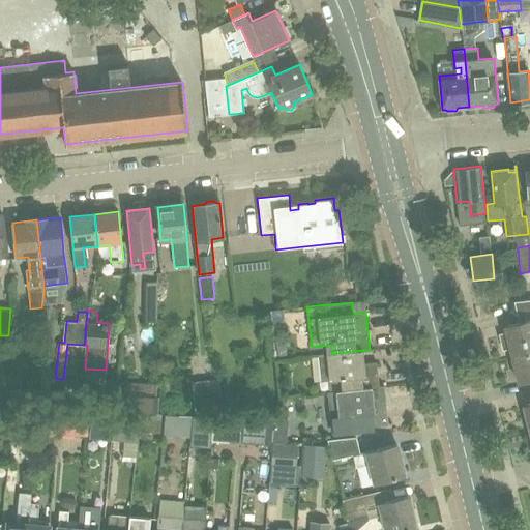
[(505,333),(500,334),(503,349),(509,348),(511,356),(529,351),(529,320),(504,327),(505,333)]
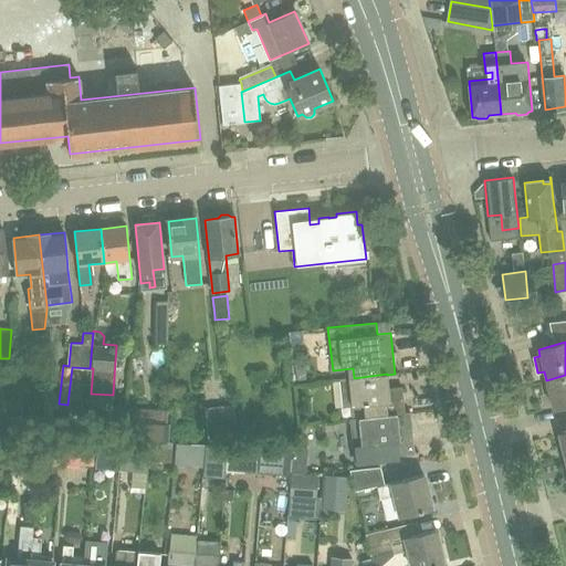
[(389,388),(387,375),(387,374),(354,378),(354,377),(339,378),(343,407),(363,405),(364,417),(364,418),(397,413),(397,415),(405,413),(402,387),(389,388)]
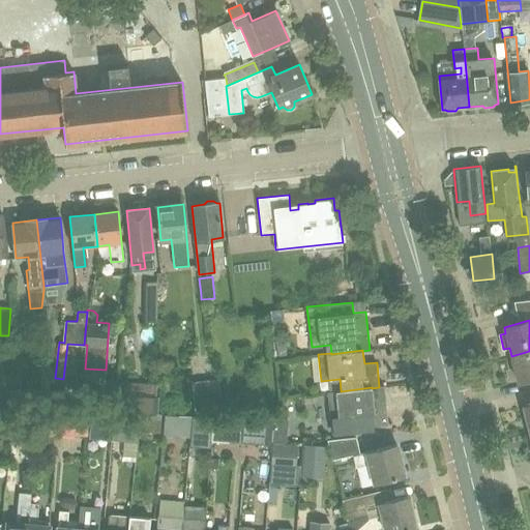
[(529,351),(511,356),(518,383),(529,379),(529,351)]
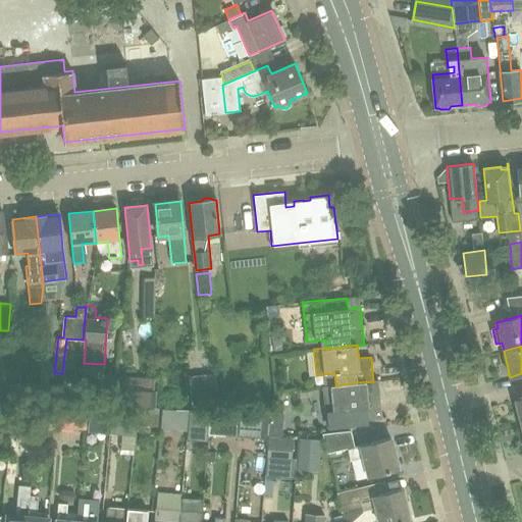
[(215,374),(190,377),(193,405),(218,402),(215,374)]
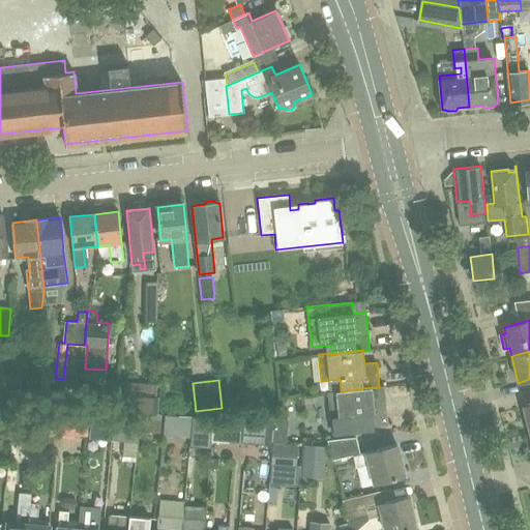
[(50,399),(51,386),(47,386),(36,386),(36,398),(47,399),(50,399)]
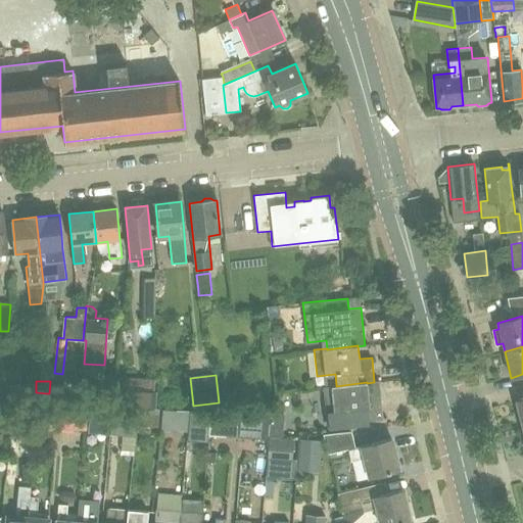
[(336,386),(336,385),(323,386),(326,413),(341,411),(343,426),(369,424),(369,421),(383,419),(379,382),(374,382),(367,383),(367,382),(336,386)]
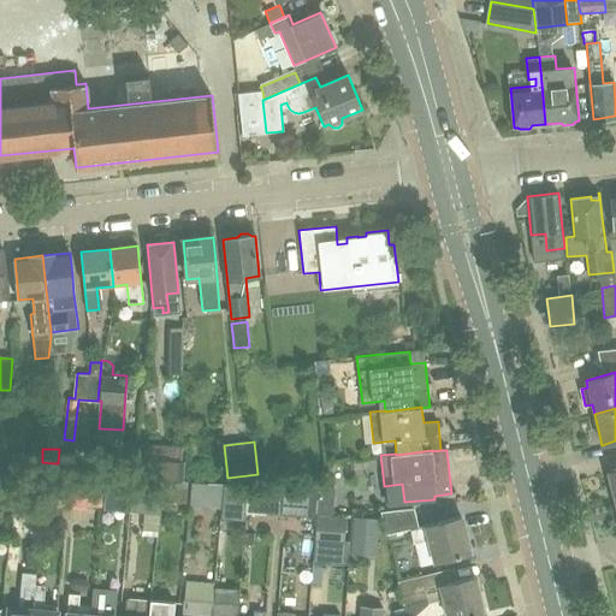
[(31,465),(33,454),(21,451),(18,451),(15,475),(17,477),(29,478),(31,465)]
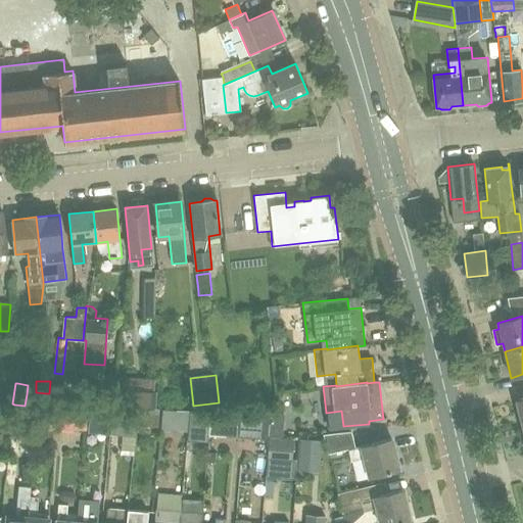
[(114,410),(137,411),(151,411),(152,390),(115,389),(114,410)]
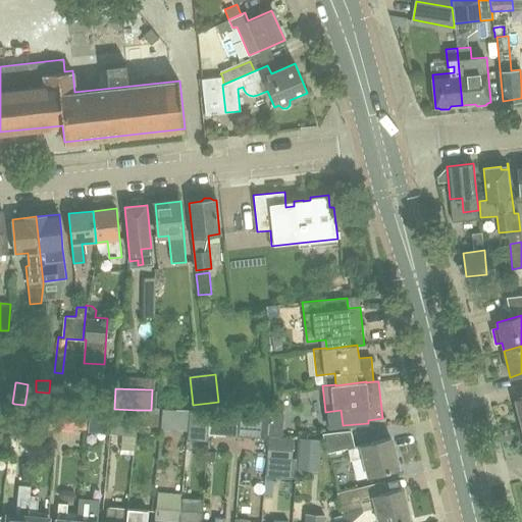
[(60,431),(62,407),(49,407),(49,431),(60,431)]
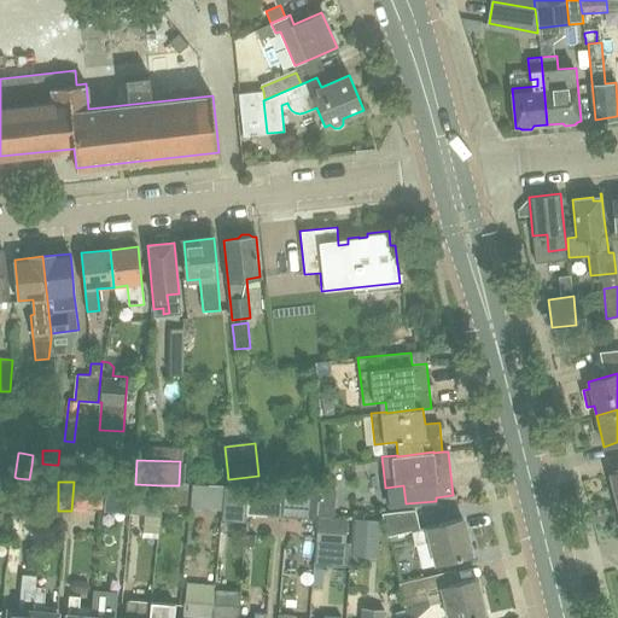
[(74,482),(71,511),(87,512),(87,507),(101,507),(103,483),(74,482)]
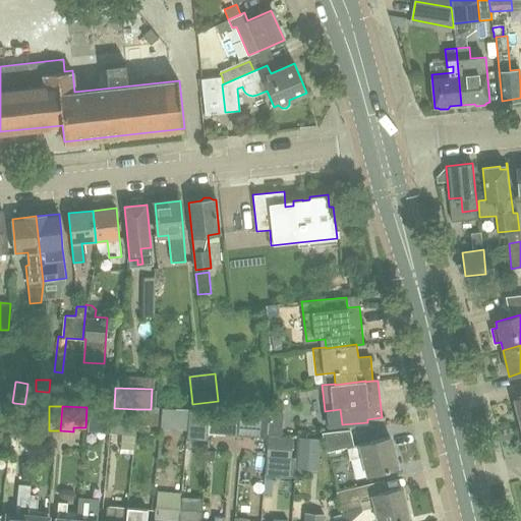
[(23,408),(14,407),(11,428),(18,429),(30,430),(33,409),(23,408)]
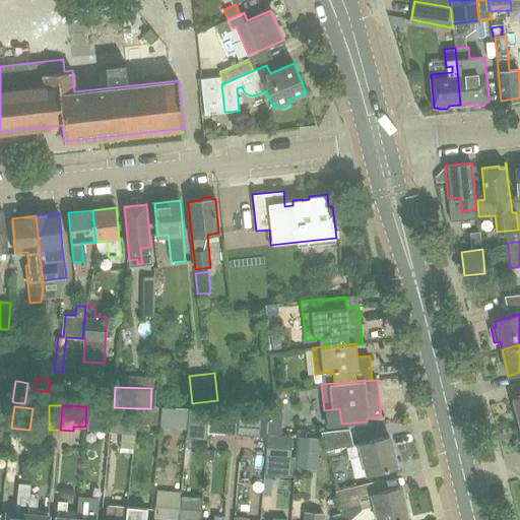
[(109,426),(110,407),(90,406),(89,424),(109,426)]
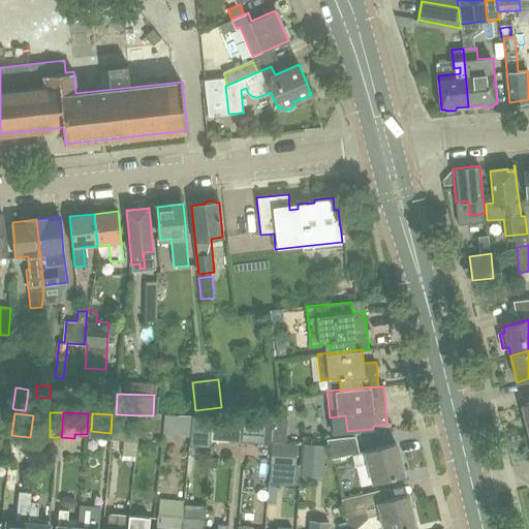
[(138,415),(116,414),(113,414),(112,438),(126,439),(125,455),(134,455),(136,429),(138,415)]
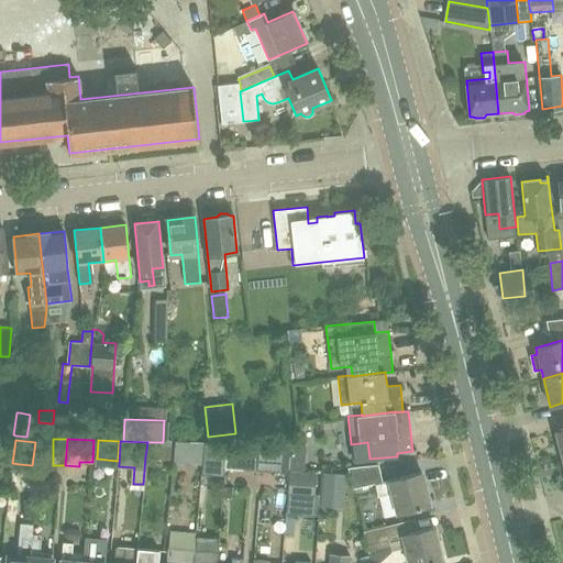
[(172,442),(163,442),(147,442),(145,456),(170,459),(172,442)]
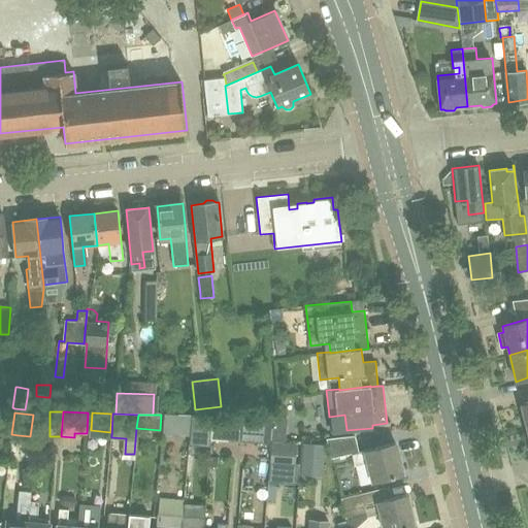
[(190,435),(192,416),(163,415),(162,432),(190,435)]
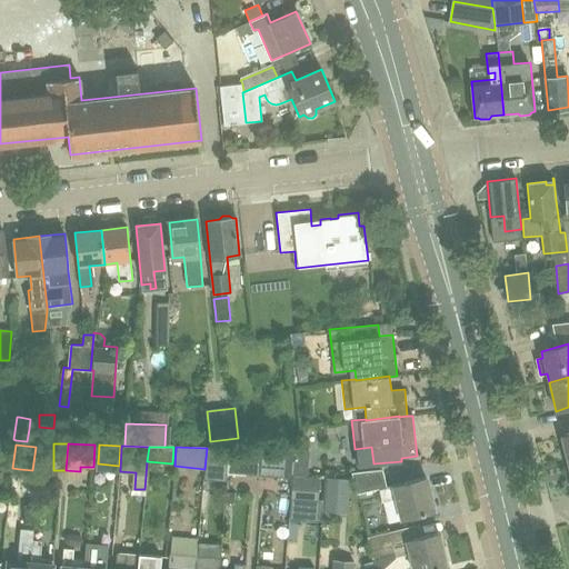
[(229,458),(229,449),(207,448),(205,469),(203,479),(227,481),(228,472),(229,458)]
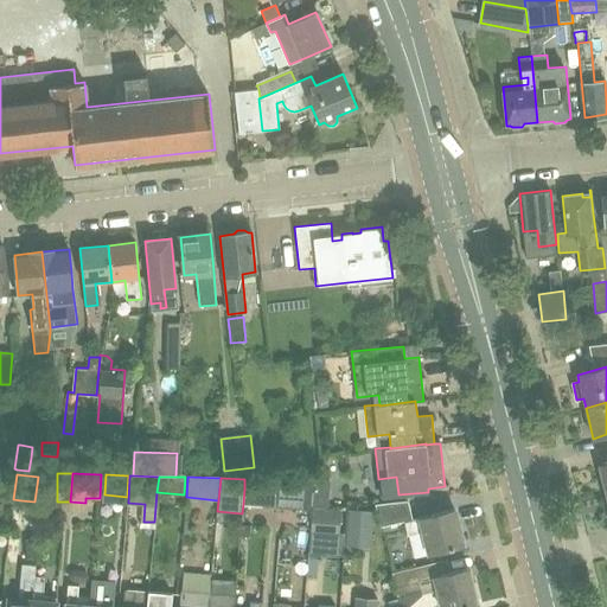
[(275,506),(278,480),(244,479),(244,489),(243,504),(275,506)]
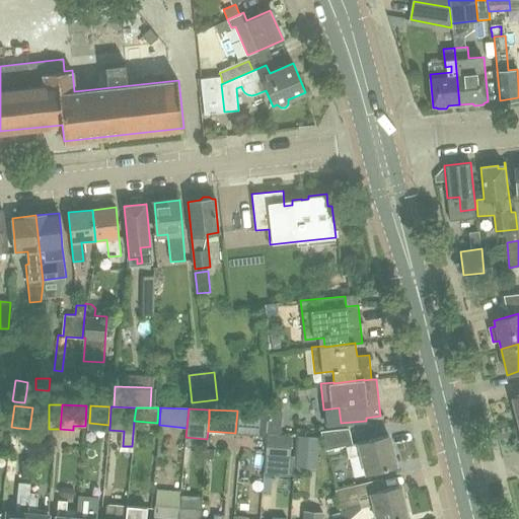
[(237,411),(235,433),(267,436),(267,435),(269,412),(237,411)]
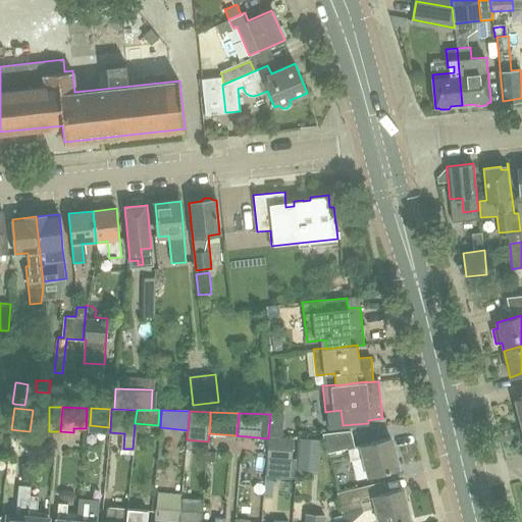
[(270,414),(268,437),(282,437),(284,415),(270,414)]
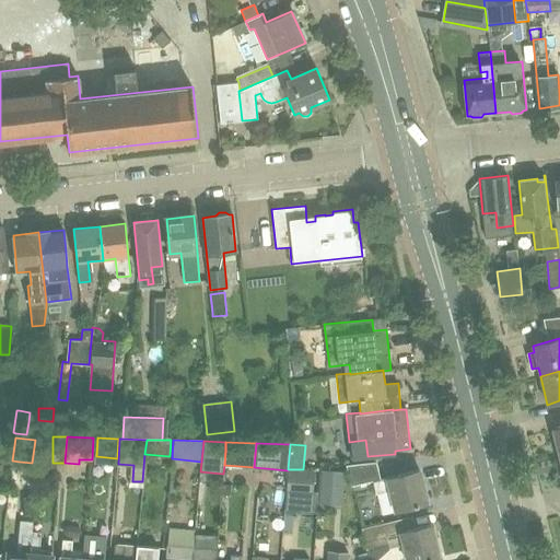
[(419,469),(398,475),(387,477),(387,478),(381,479),(377,463),(347,466),(351,486),(373,481),(376,494),(391,491),(396,511),(428,503),(419,469)]
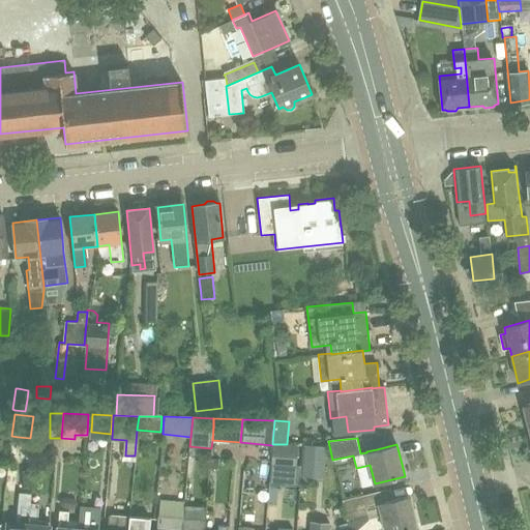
[(304,448),(272,446),(271,465),(296,467),(296,466),(302,466),(304,448)]
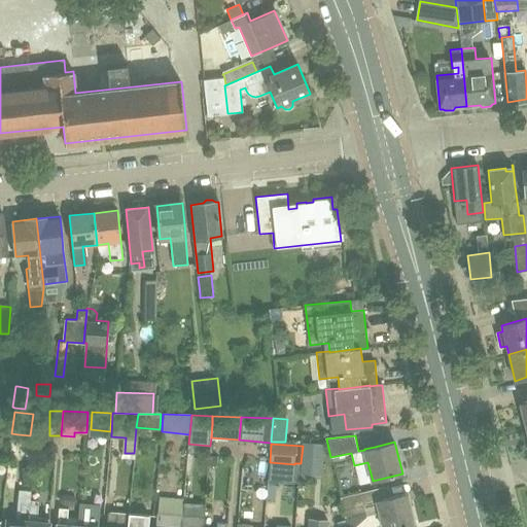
[(304,444),(302,462),(324,464),(325,446),(304,444)]
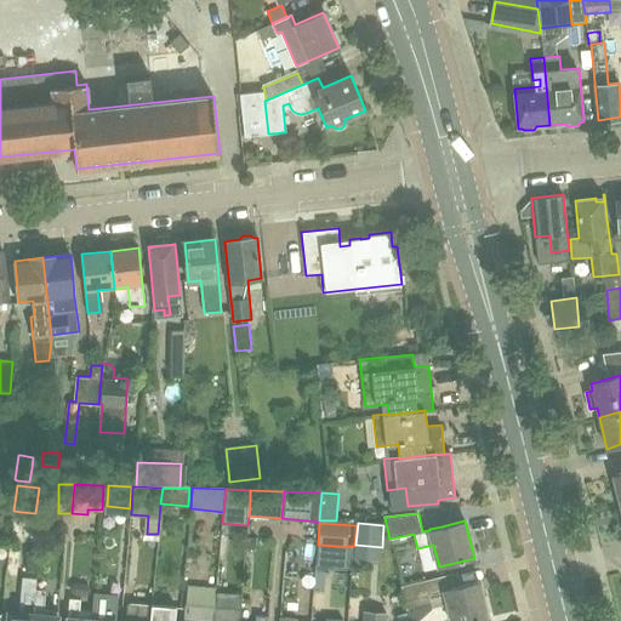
[(33,620),(35,590),(36,577),(22,576),(20,613),(9,613),(6,620),(33,620)]
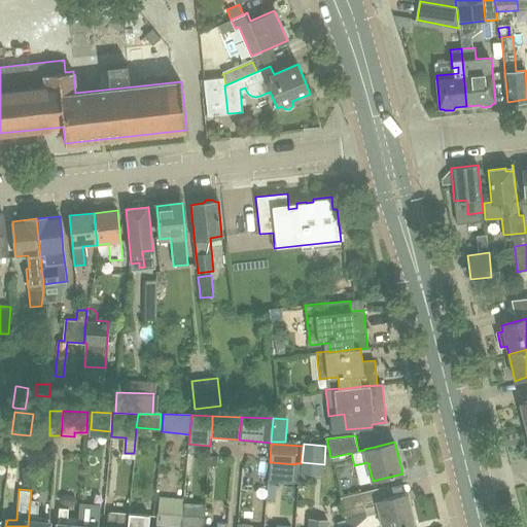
[(407,493),(387,498),(377,500),(377,501),(371,502),(367,491),(341,498),(345,518),(365,513),(366,517),(380,514),(383,526),(406,526),(415,525),(407,493)]
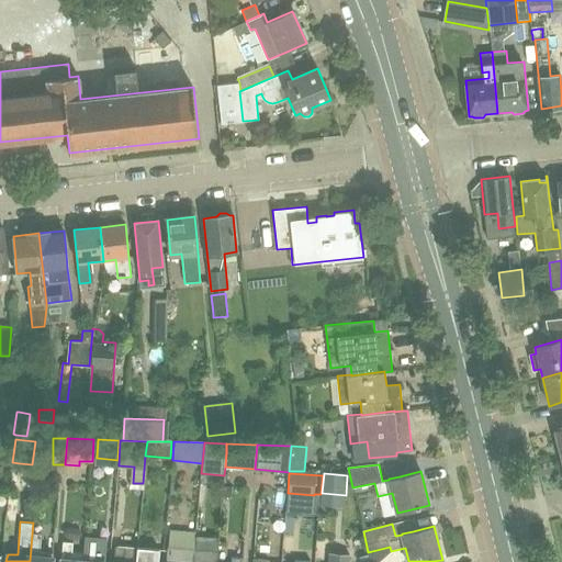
[(38,557),(41,535),(32,534),(30,561),(51,561),(52,558),(38,557)]
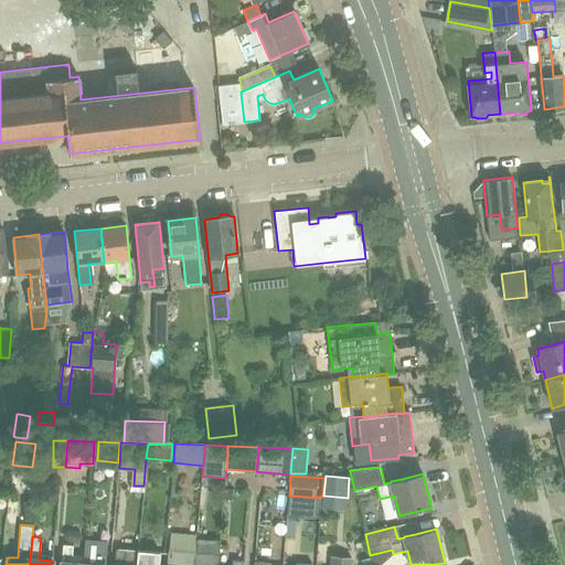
[(61,564),(83,564),(84,564),(84,557),(73,556),(73,546),(63,545),(61,564)]
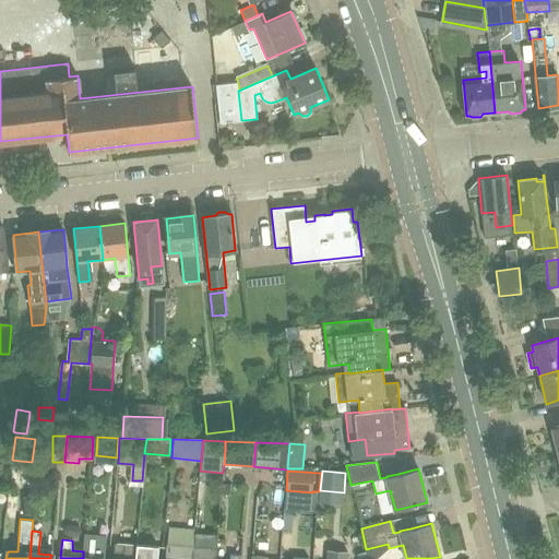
[(82,558),(104,558),(106,543),(96,542),(94,558),(91,558),(83,558),(82,558)]
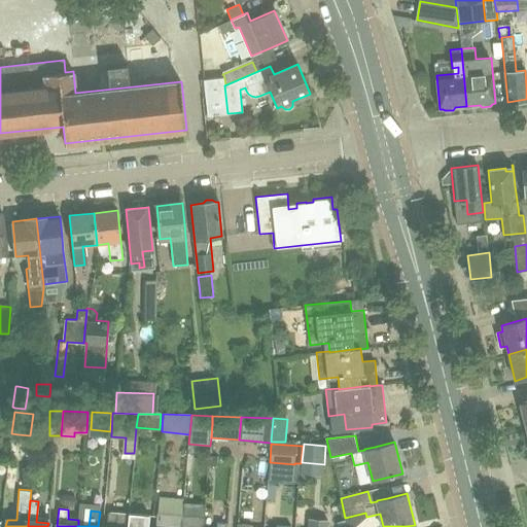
[(127,526),(129,515),(117,514),(108,513),(106,526),(127,526)]
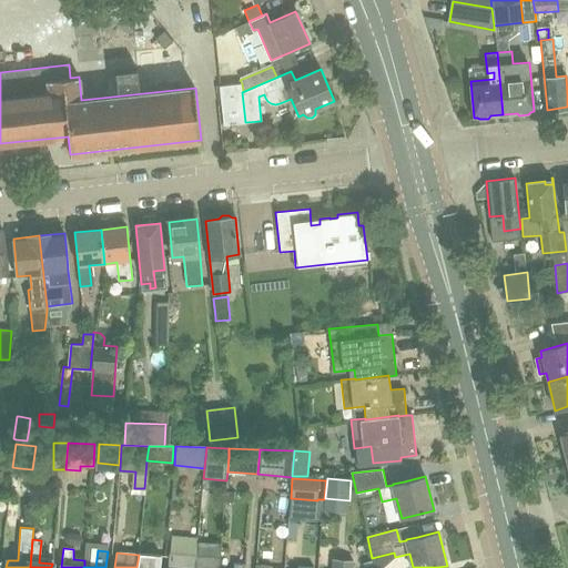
[(159,567),(161,556),(151,556),(139,555),(137,567),(159,567)]
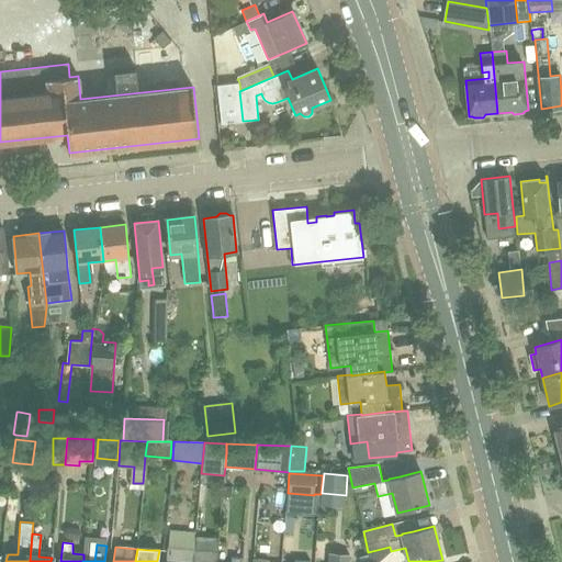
[(192,561),(193,554),(169,552),(168,561),(192,561)]
